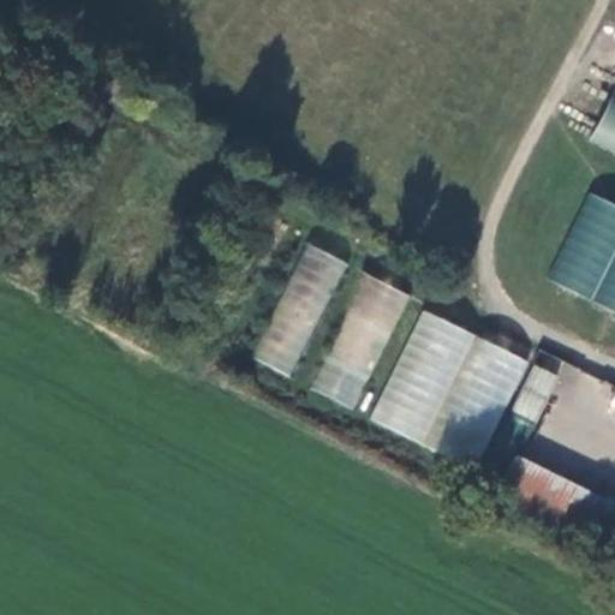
[(614,88),(589,143),(614,155),(614,88)]
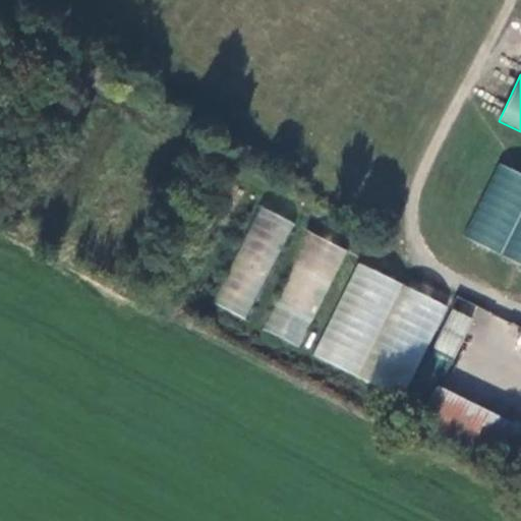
[(463,237),(520,264),(520,173),(498,163),(463,237)]
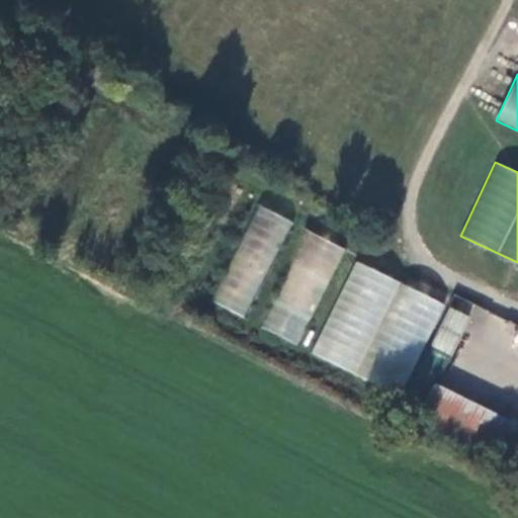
[(244,318),(292,221),(259,204),(210,301),(244,318)]
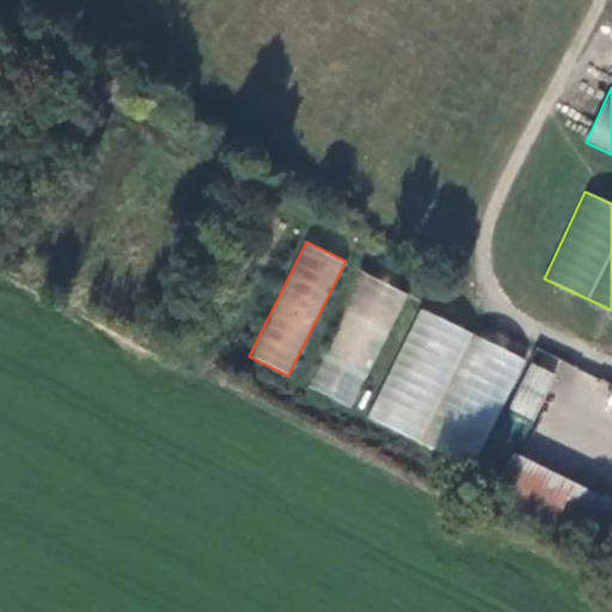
[(350,407),(407,294),(365,273),(308,385),(350,407)]
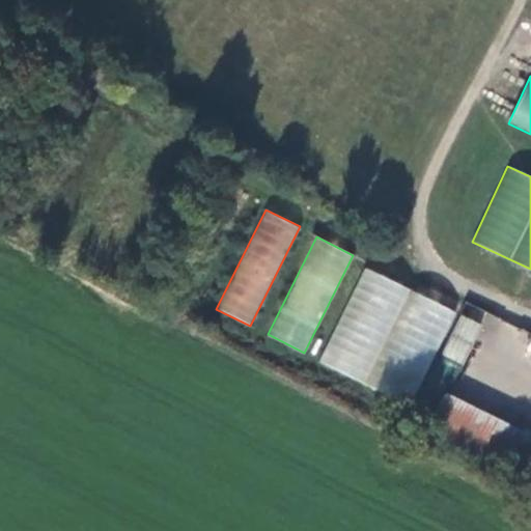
[(445,327),(408,312),(399,341),(435,355),(445,327)]
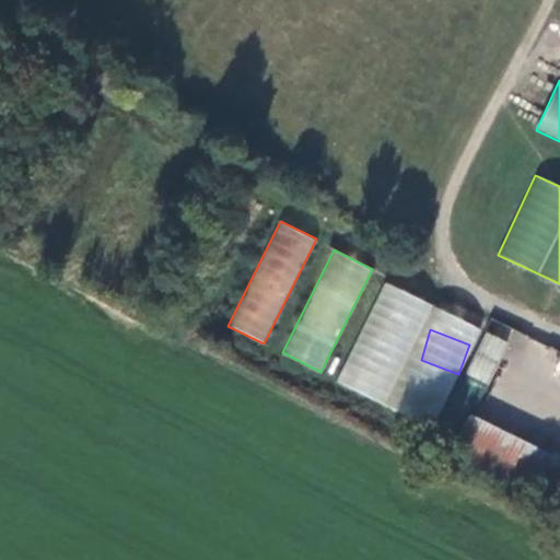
[(559,387),(551,384),(541,416),(559,422),(559,387)]
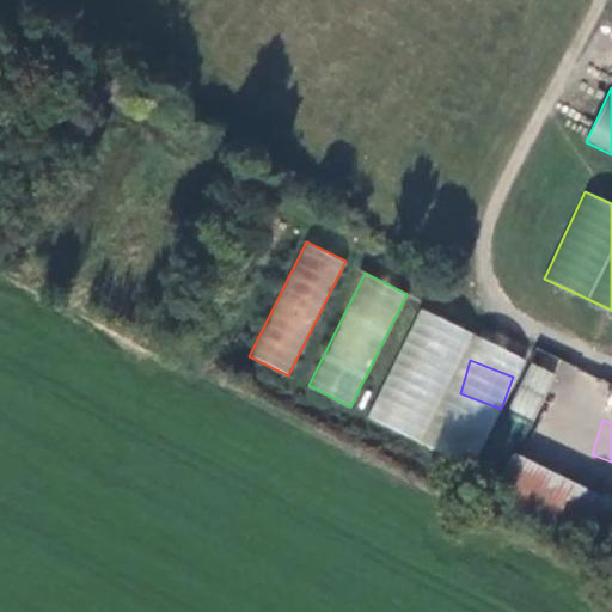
[(611,501),(514,454),(494,495),(611,554),(611,501)]
